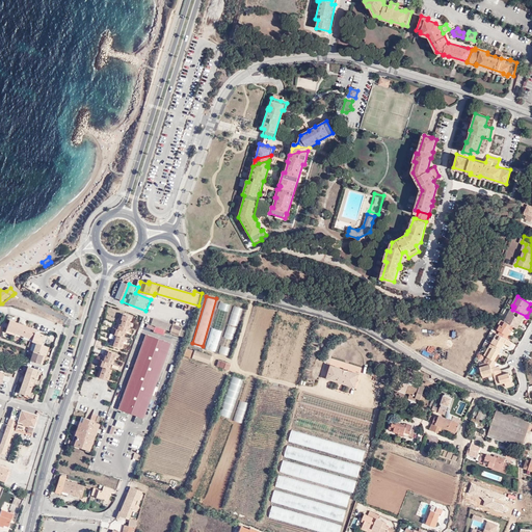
[(217,350),(229,302),(218,300),(207,348),(217,350)]
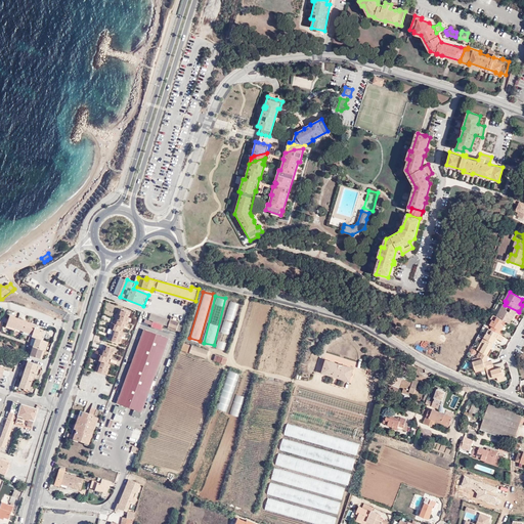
[(230,300),(216,347),(224,349),(238,302),(230,300)]
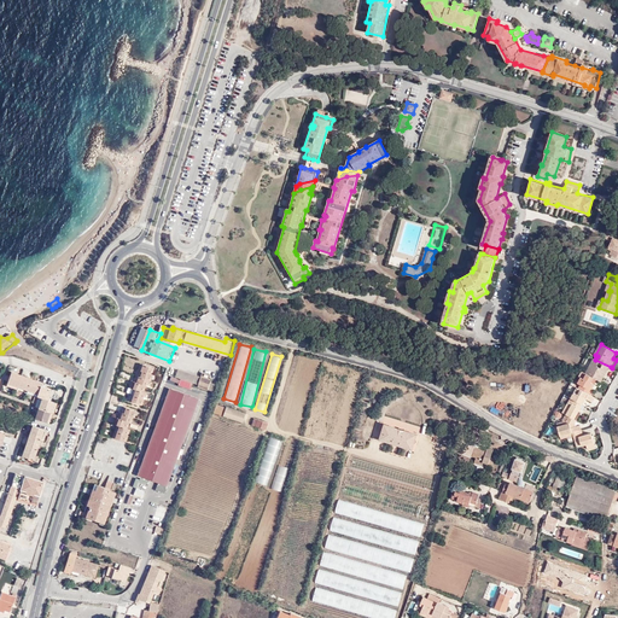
[(595,360),(595,359),(587,373),(600,380),(604,382),(611,367),(595,360)]
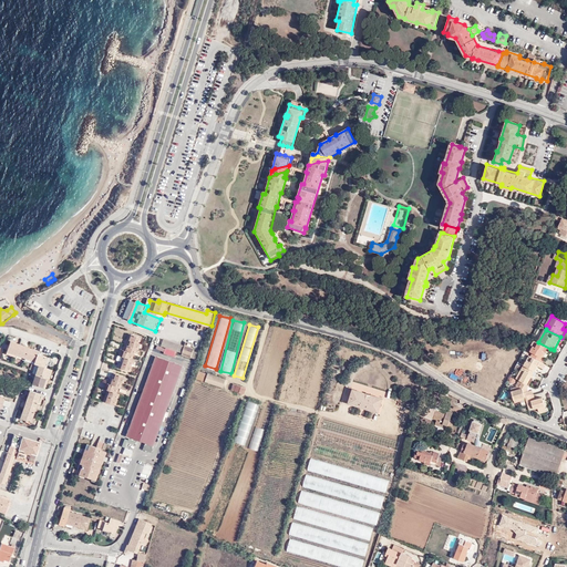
[(143,338),(133,334),(131,340),(132,341),(130,346),(138,349),(140,349),(142,344),(141,343),(143,338)]
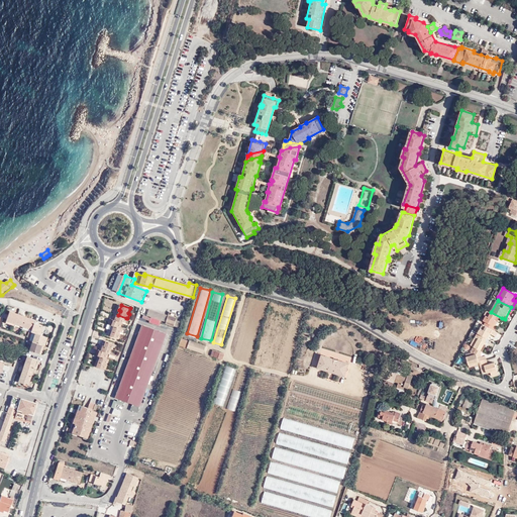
[(178,318),(149,309),(147,316),(152,317),(163,320),(167,322),(167,323),(179,327),(181,321),(177,320),(178,318)]
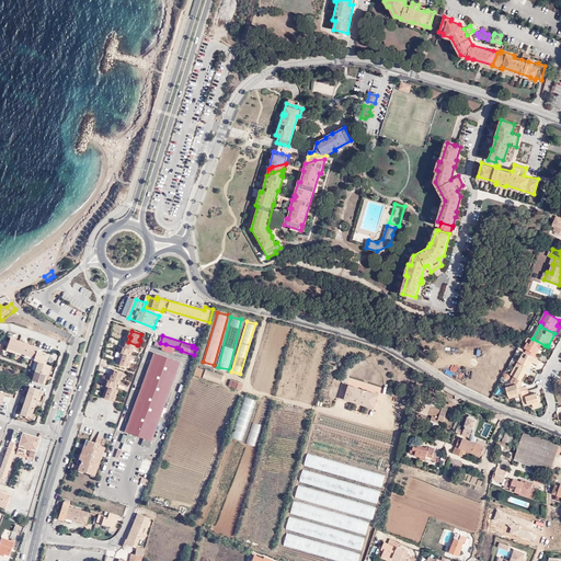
[(529,350),(527,353),(539,358),(540,356),(539,355),(539,354),(537,353),(539,348),(541,350),(545,345),(533,339),(529,336),(527,342),(528,343),(526,347),(529,350)]
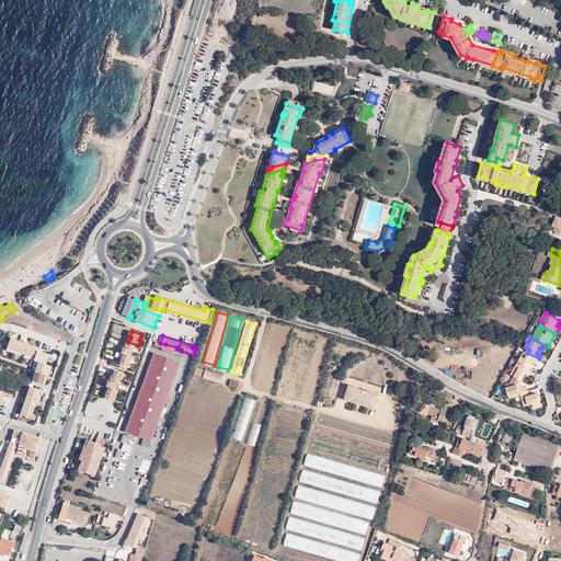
[(18,355),(22,342),(13,339),(8,352),(18,355)]
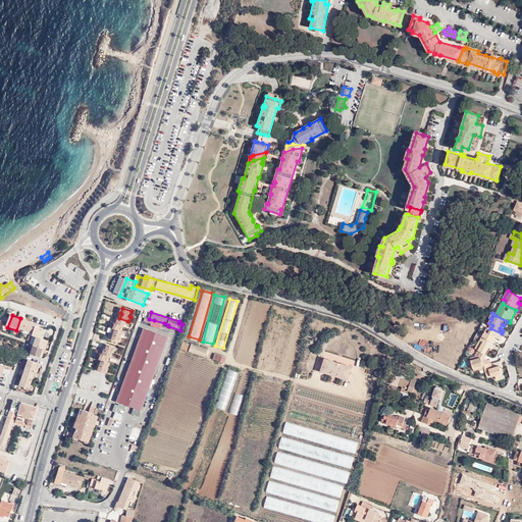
[(24,333),(29,321),(20,318),(16,330),(24,333)]
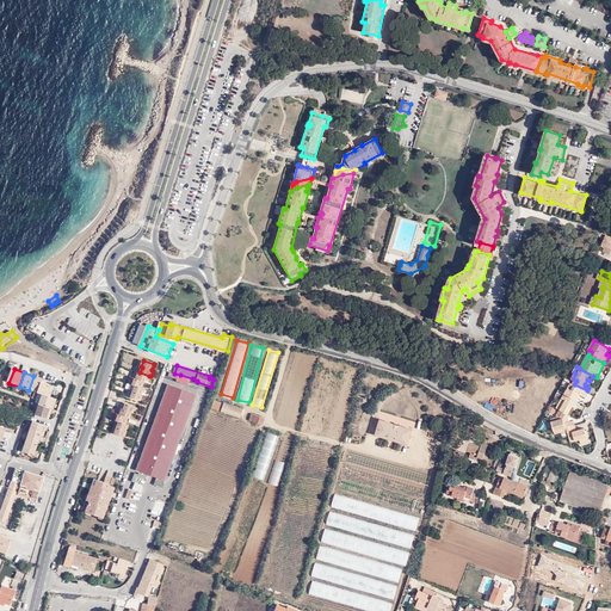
[(149,376),(140,372),(137,380),(135,378),(134,384),(136,386),(134,392),(144,395),(147,389),(144,388),(146,383),(147,383),(149,376)]
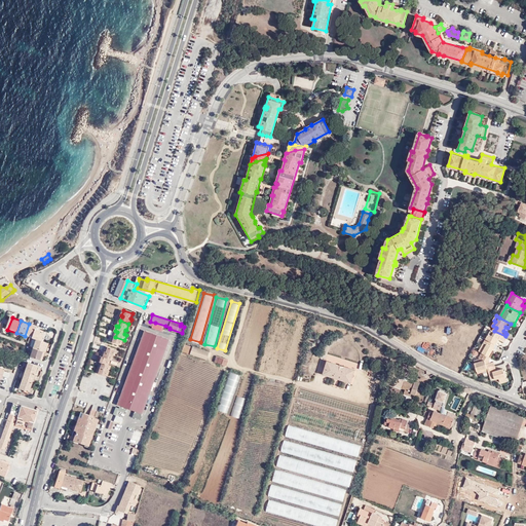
[(165,326),(155,323),(153,329),(163,332),(165,326)]
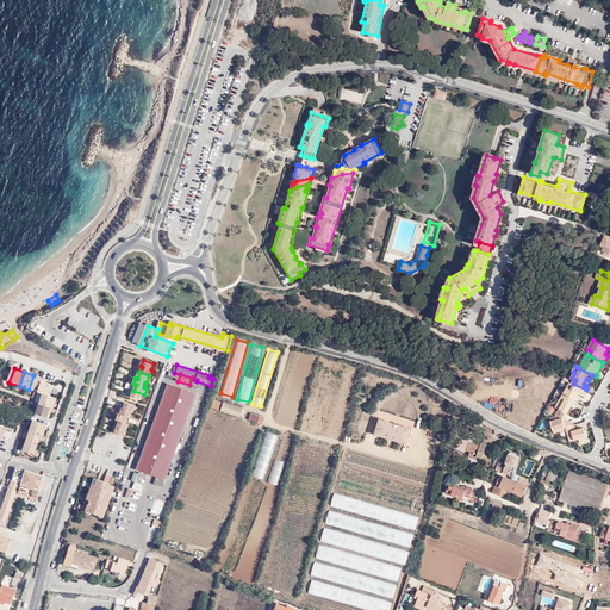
[(43,379),(33,375),(29,390),(38,392),(43,381),(43,379)]
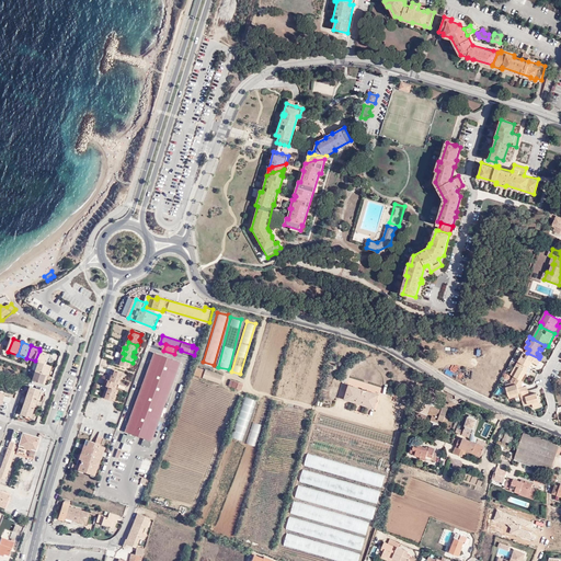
[(50,355),(39,351),(35,361),(41,363),(47,365),(50,355)]
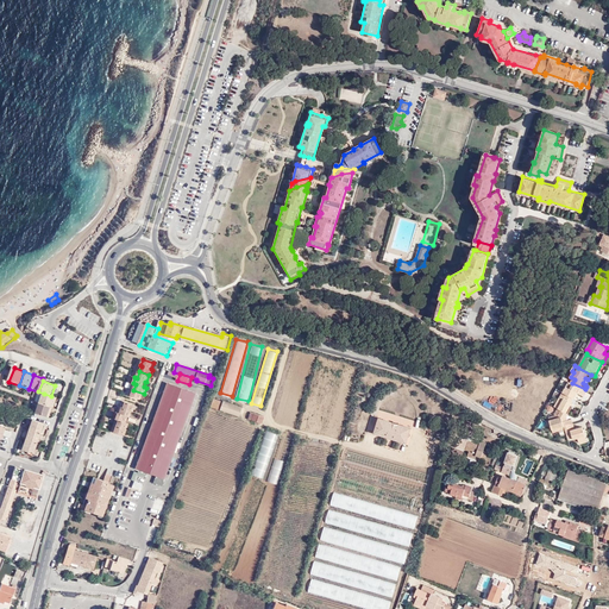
[(570,382),(564,393),(572,397),(576,391),(579,393),(586,396),(589,391),(585,389),(572,383),(570,382)]
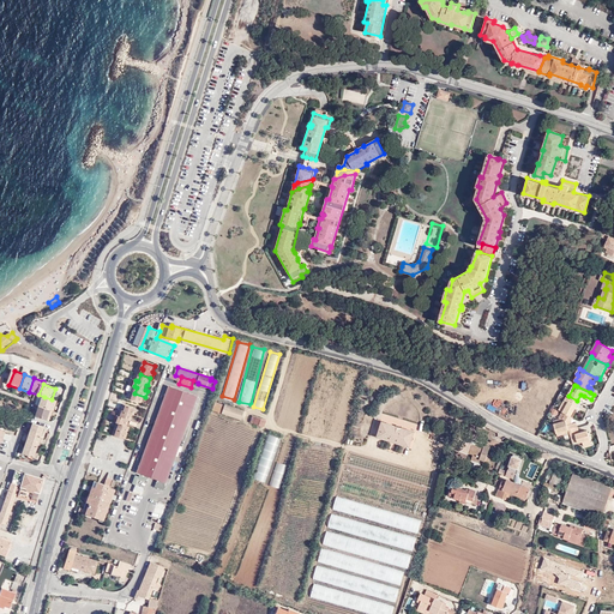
[(199,399),(170,389),(138,474),(167,485),(199,399)]
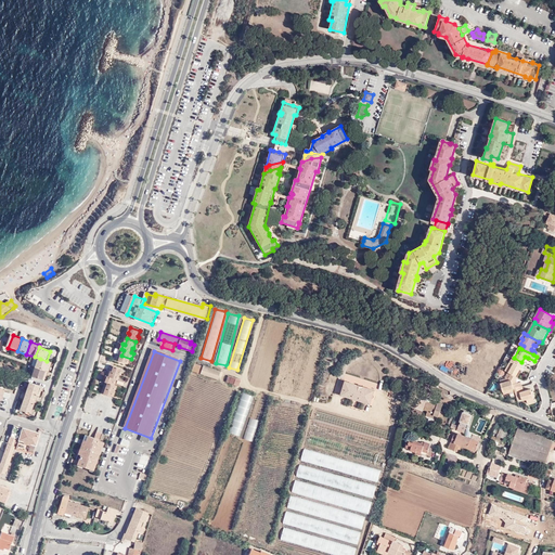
[(129,364),(131,359),(121,356),(119,361),(129,364)]
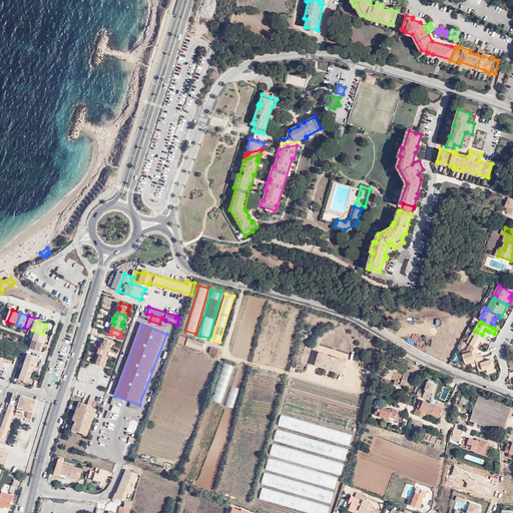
[(473,340),(471,345),(473,346),(478,348),(480,344),(479,342),(481,338),(483,339),(485,336),(482,335),(475,331),(471,338),(473,340)]
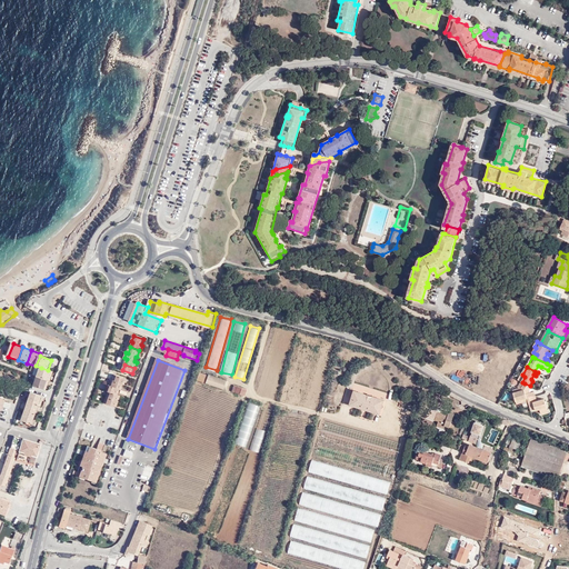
[(53,372),(48,370),(41,368),(39,372),(38,377),(50,381),(53,372)]
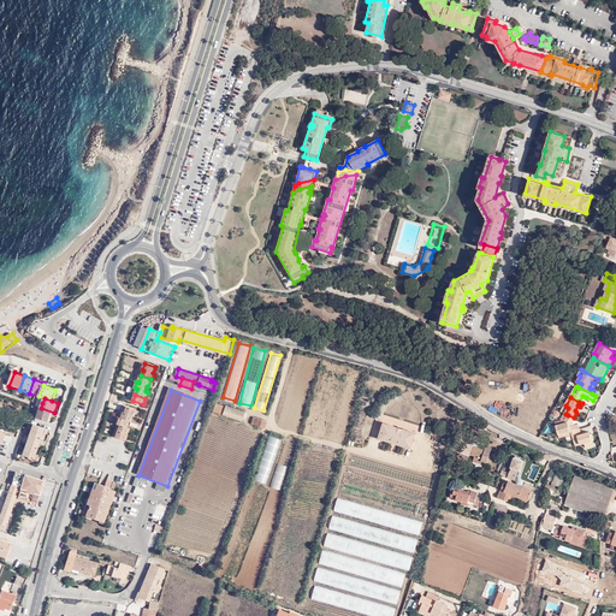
[(226,408),(218,406),(215,413),(224,415),(226,408)]
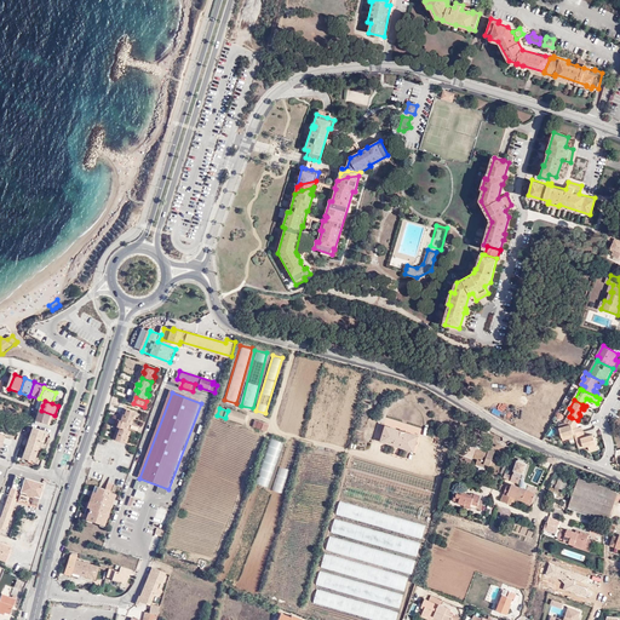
[(138,413),(128,409),(126,415),(136,419),(137,419),(138,413)]
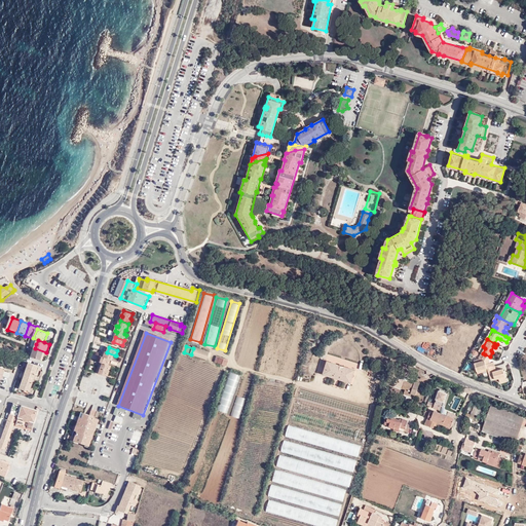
[(43,361),(46,352),(35,348),(32,357),(43,361)]
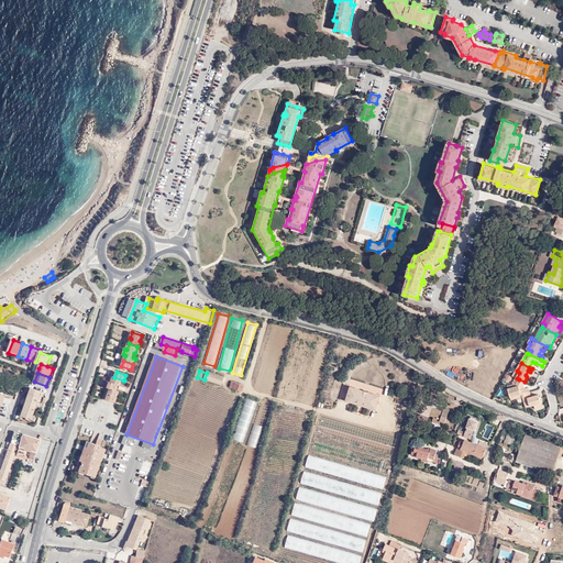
[(123,381),(114,377),(113,377),(111,383),(110,383),(108,388),(110,388),(107,400),(116,404),(120,392),(118,390),(120,386),(123,381)]
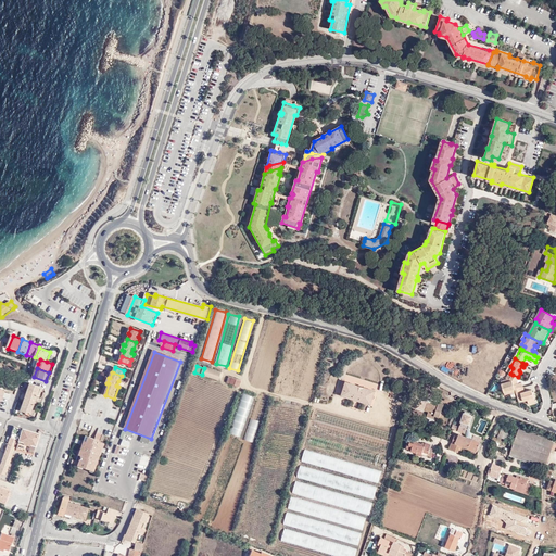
[(513,375),(510,374),(507,379),(502,381),(503,384),(509,382),(513,375)]
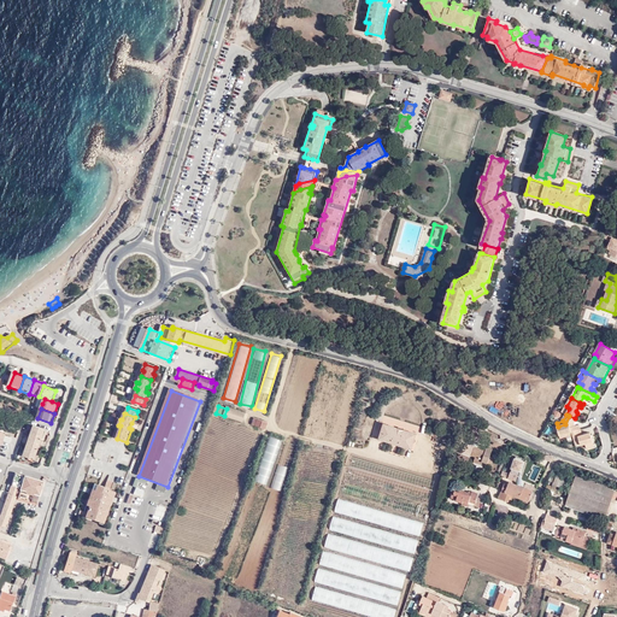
[(568,438),(576,435),(575,432),(582,429),(581,424),(576,425),(574,425),(573,423),(575,418),(569,416),(565,424),(558,427),(560,435),(568,434),(568,438)]
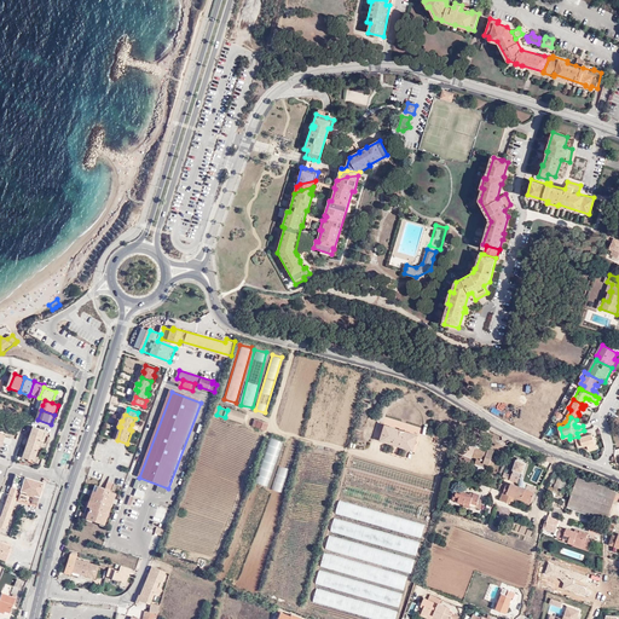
[(268,424),(255,420),(253,427),(266,432),(268,424)]
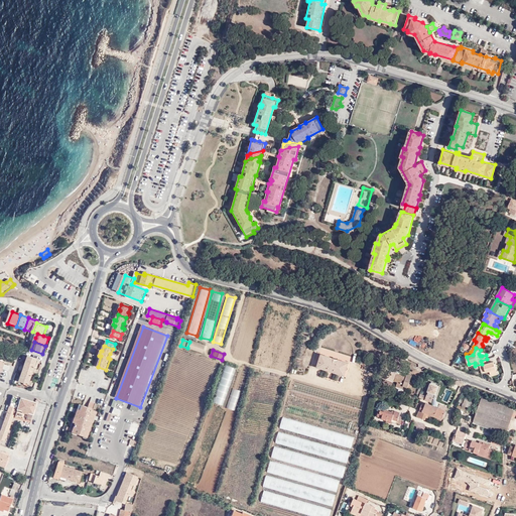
[(26,363),(38,367),(41,359),(29,355),(26,363)]
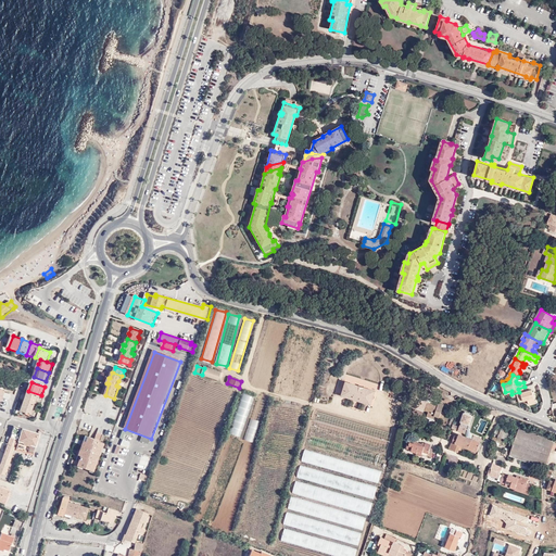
[(375,393),(345,383),(341,397),(370,406),(375,393)]
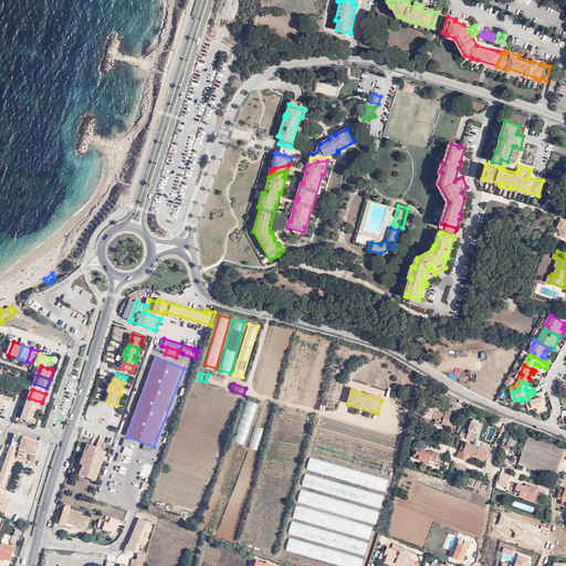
[(528,399),(531,406),(534,405),(534,407),(538,406),(540,410),(547,408),(544,397),(538,398),(538,397),(535,398),(534,394),(527,396),(528,399)]
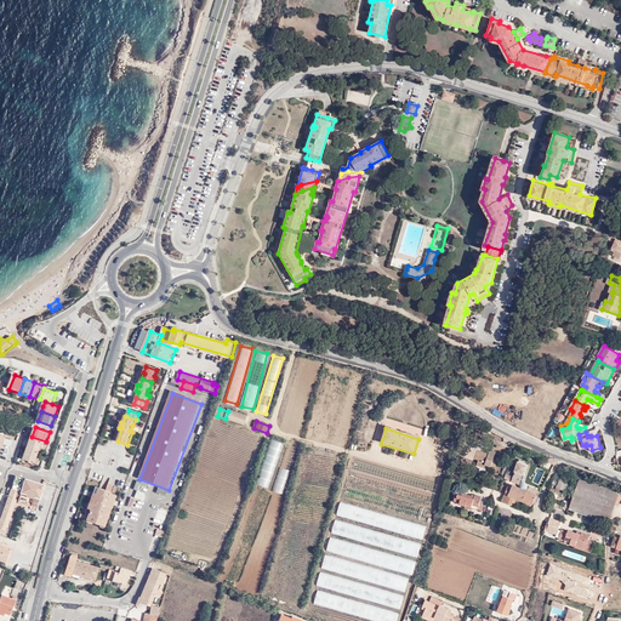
[(13,438),(5,434),(0,445),(0,448),(9,451),(11,445),(17,448),(20,443),(12,440),(13,438)]
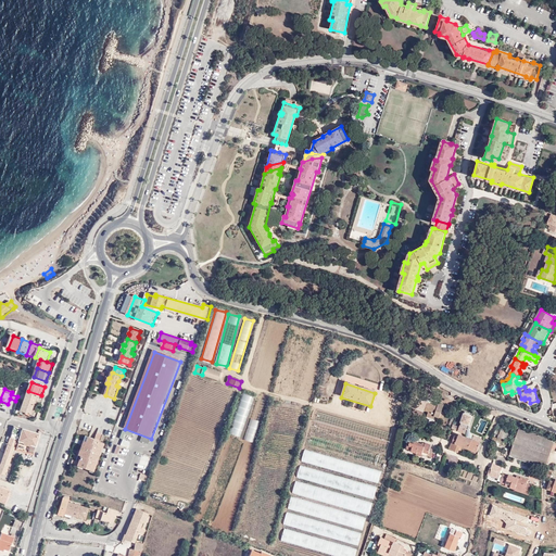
[(25,400),(37,404),(41,395),(28,391),(25,400)]
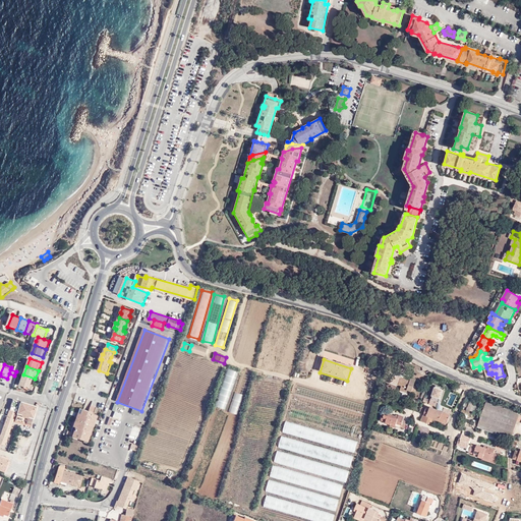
[(240,372),(229,411),(237,413),(247,374),(240,372)]
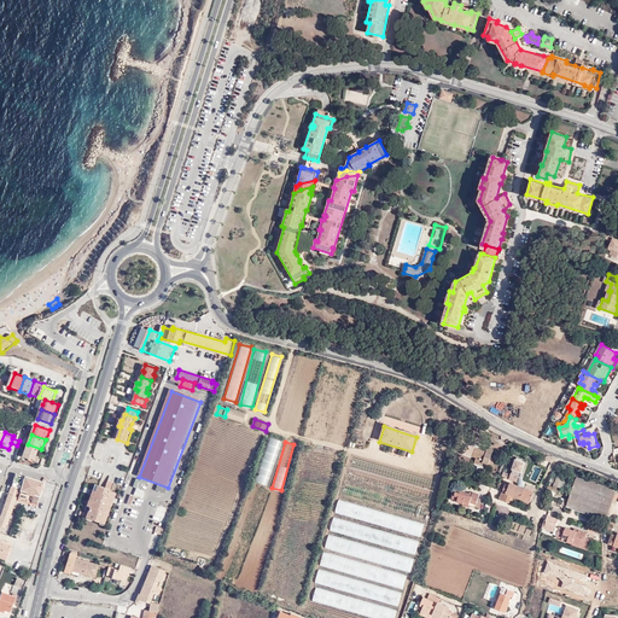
[(38,460),(41,449),(28,444),(24,455),(38,460)]
